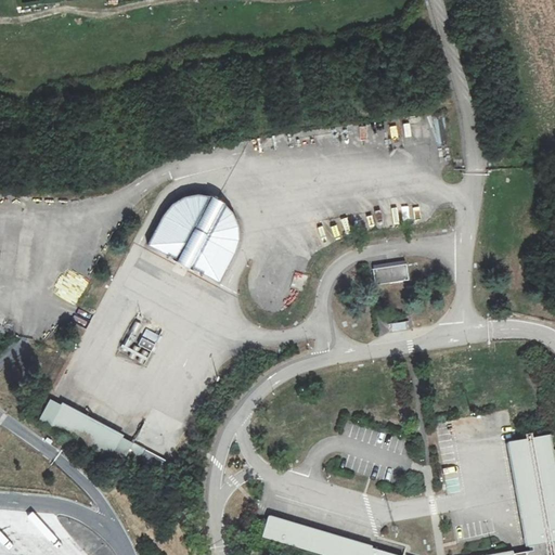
[(177,260),(211,197),(208,196),(199,195),(190,197),(184,198),(179,202),(175,205),(168,210),(164,216),(149,245),(177,260)]
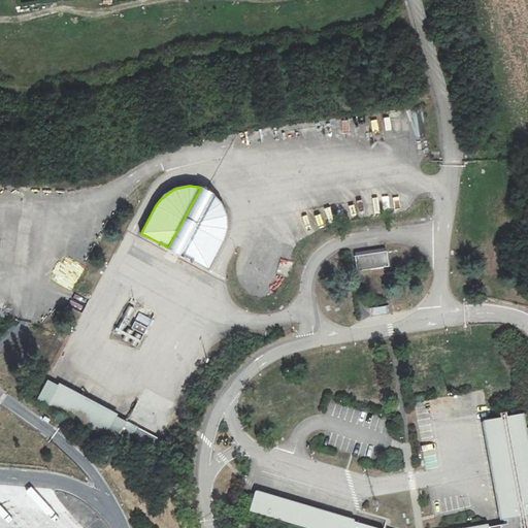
[(168,248),(182,255),(213,195),(208,191),(201,188),(168,248)]
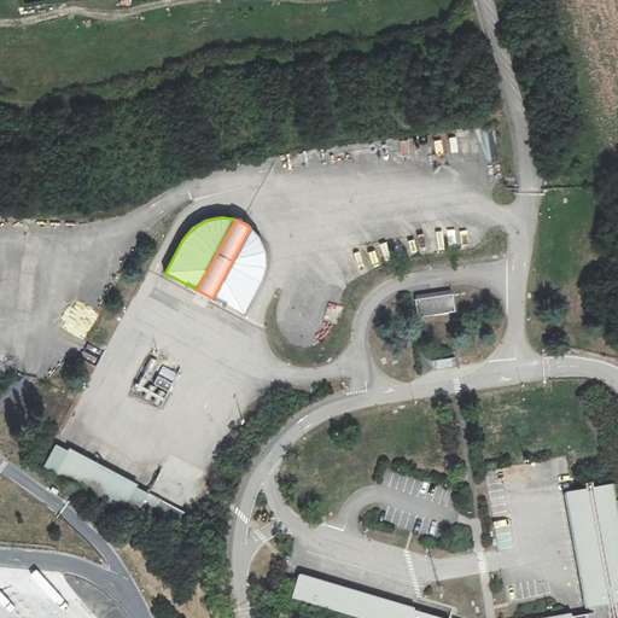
[(250,228),(213,298),(245,316),(262,285),(266,274),(267,266),(267,257),(264,246),(262,242),(257,234),(250,228)]
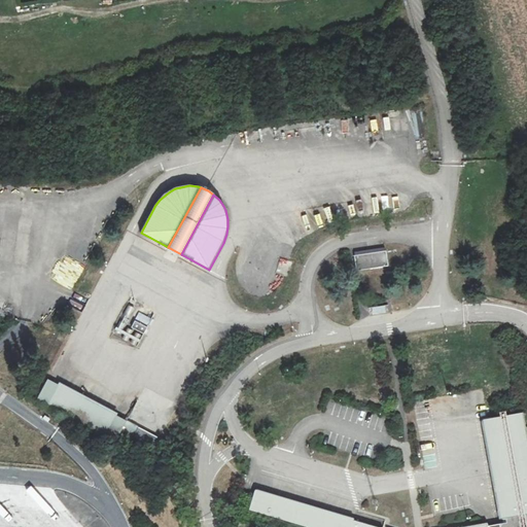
[(386,251),(354,256),(356,272),(389,267),(386,251)]
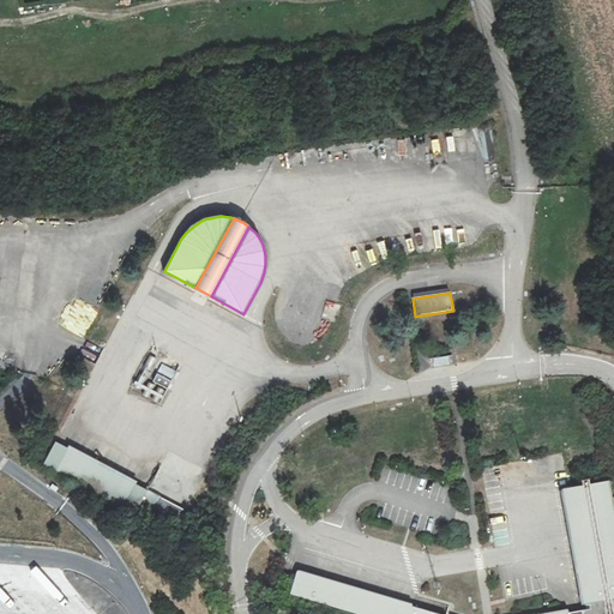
[(326,302),(324,314),(337,317),(339,305),(326,302)]
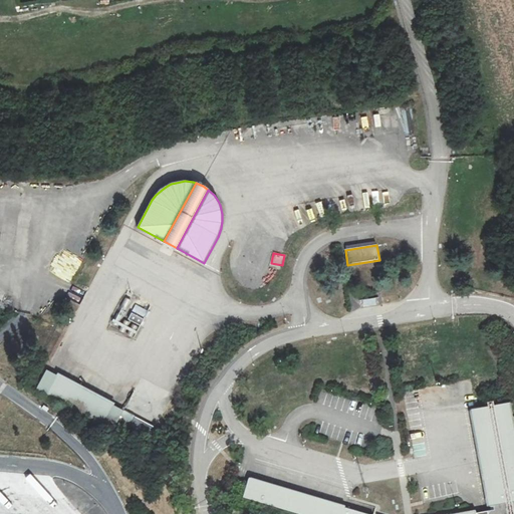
[(143,319),(132,313),(129,319),(140,325),(143,319)]
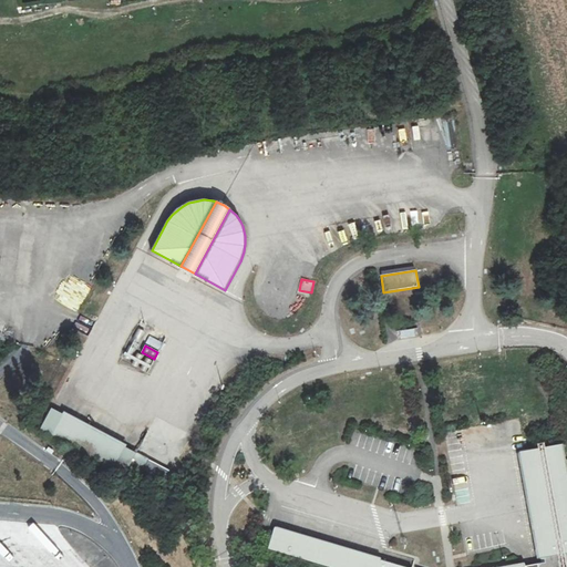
[(126,444),(63,411),(51,435),(113,468),(126,444)]
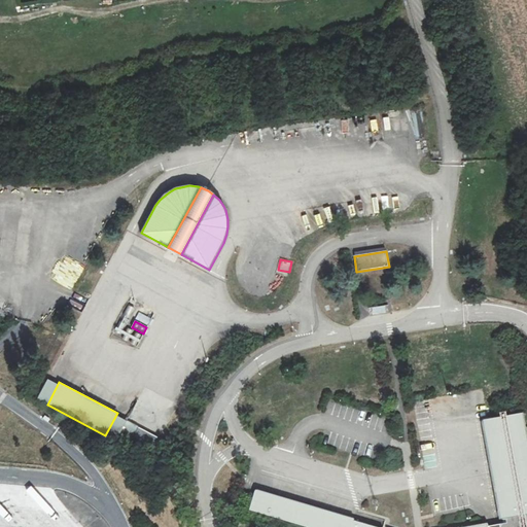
[(526,526),(526,438),(522,413),(488,419),(481,420),(498,518),(505,518),(505,522),(499,523),(499,526),(526,526)]
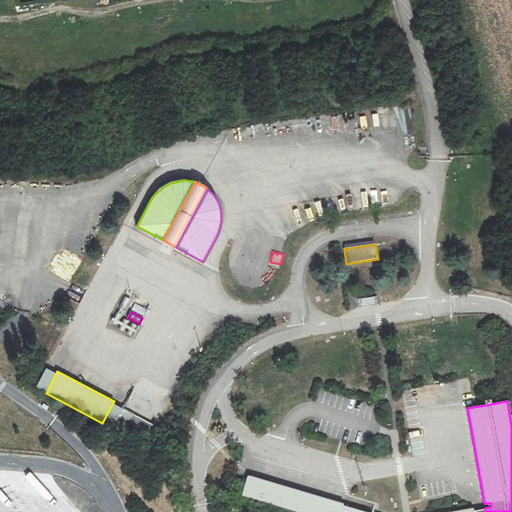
[(129,424),(135,415),(123,409),(118,418),(129,424)]
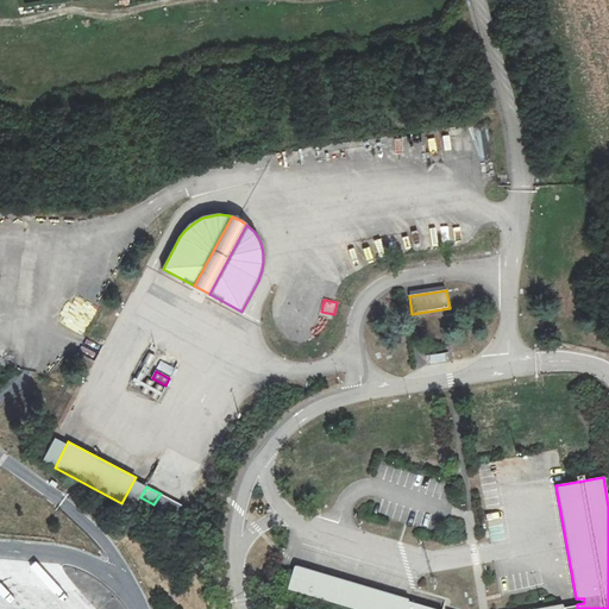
[(294,565),(292,573),(287,590),(349,608),(435,608),(408,601),(409,600),(294,565)]
